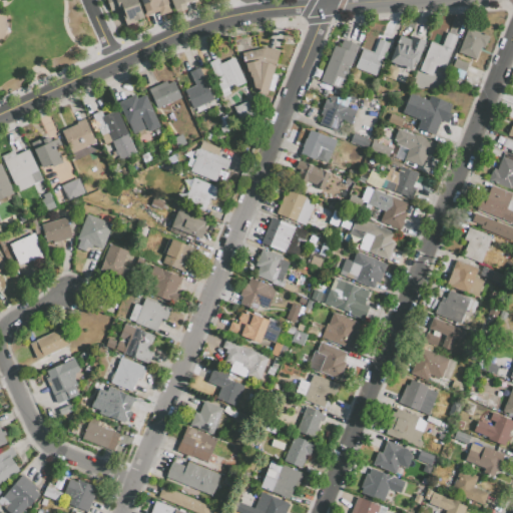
[(105,0),(110,11),(119,8),(126,26),(137,21),(136,19),(142,17),(135,0),(105,0)]
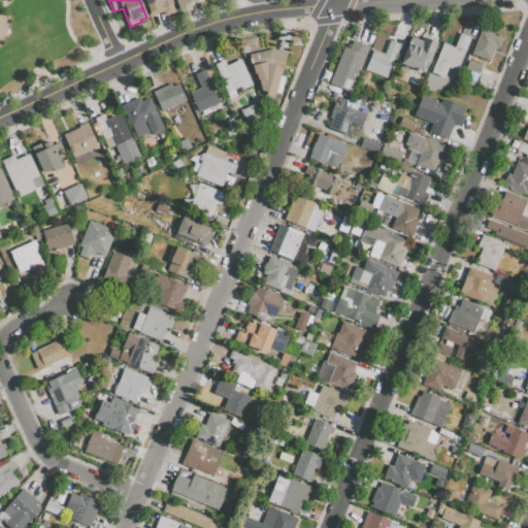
[(143,0),(149,11),(150,11),(152,15),(163,11),(165,15),(175,11),(171,0),(143,0)]
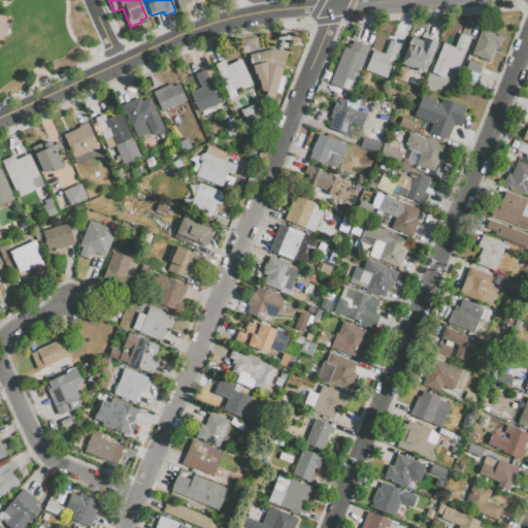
[(174,0),(178,10),(179,9),(180,13),(192,9),(190,4),(201,0),(174,0)]
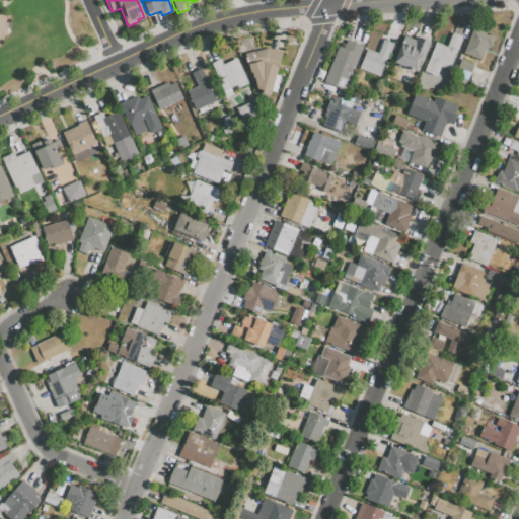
[(472,28),(462,53),(480,60),(486,47),(490,49),(495,36),(472,28)]
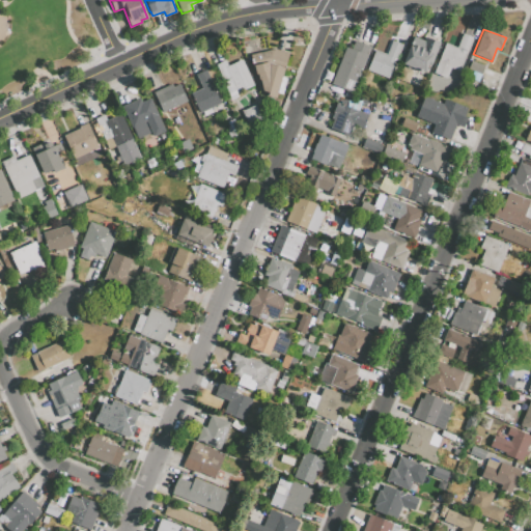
[(445,43),(434,73),(446,78),(450,67),(459,72),(473,37),(463,33),(456,48),(445,43)]
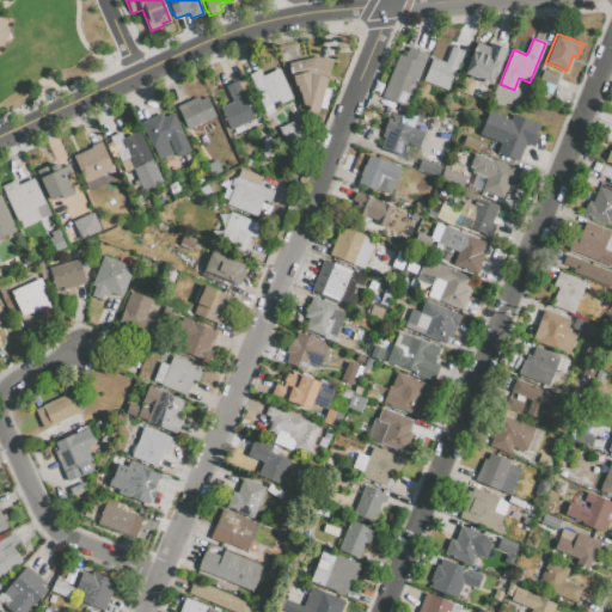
[(475,42),(463,74),(489,84),(493,73),(496,75),(507,48),(490,42),(488,47),(475,42)]
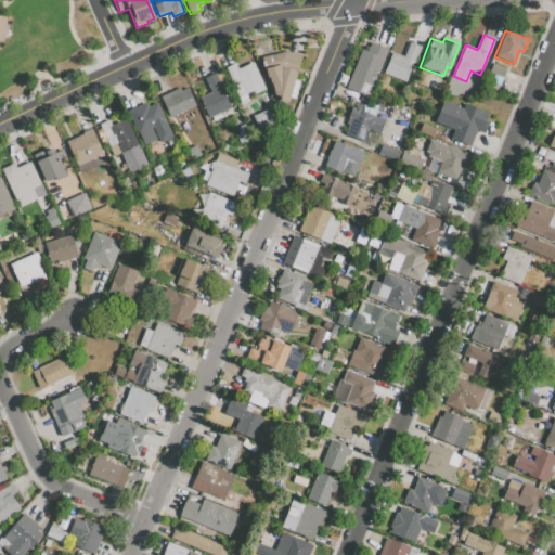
[(255,43),(257,59),(273,94),(279,95),(278,102),(276,107),(289,115),(293,106),(286,103),(301,55),(287,52),(274,51),(270,39),(255,43)]
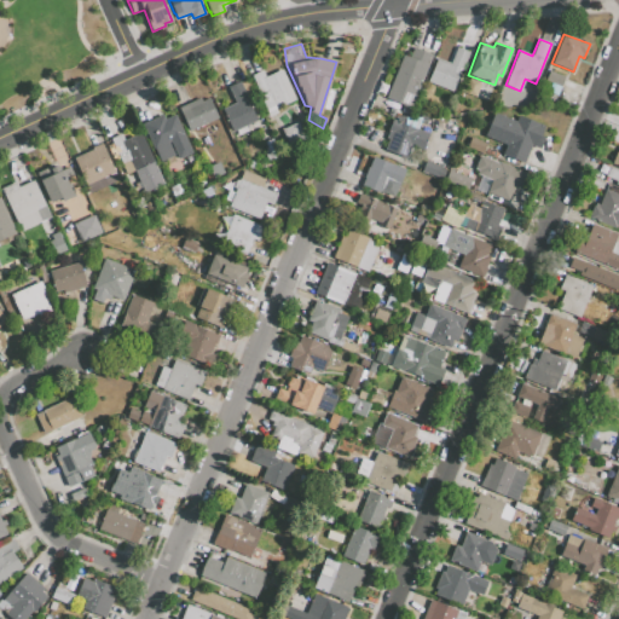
[(437,58),(427,81),(452,92),(469,52),(457,46),(450,63),(437,58)]
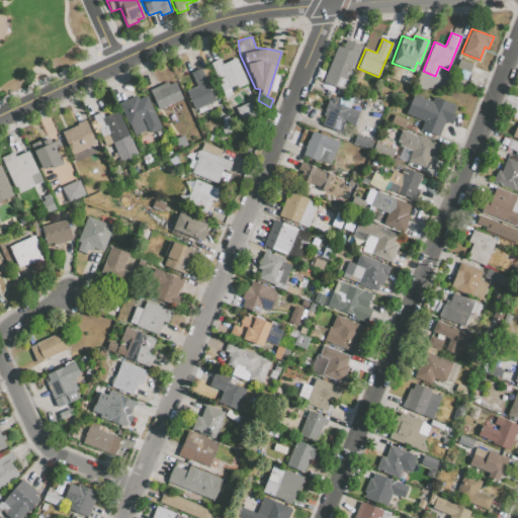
[(337,46),(323,81),(315,78),(312,85),(341,96),(361,46),(346,39),(343,48),(337,46)]
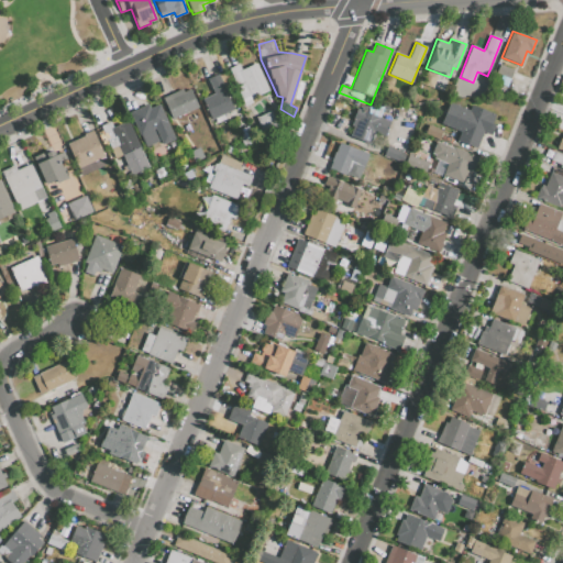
[(229,68),(236,86),(235,86),(242,102),(268,90),(256,63),(241,69),(239,64),(229,68)]
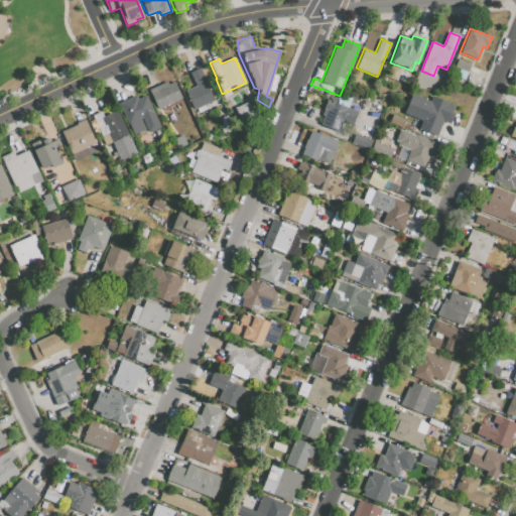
[(458,58),(455,67),(460,70),(457,77),(465,80),(471,63),(458,58)]
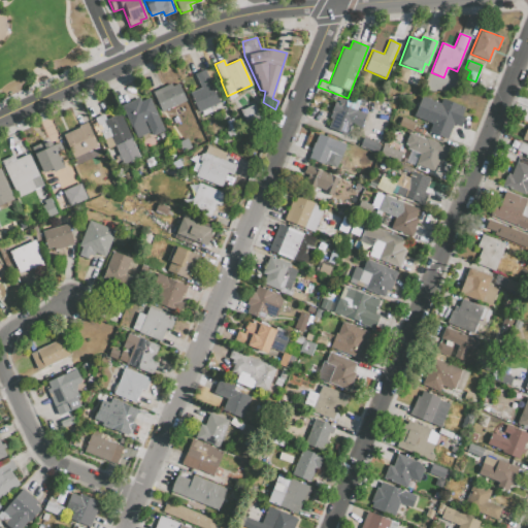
[(398,66),(394,78),(405,83),(409,70),(398,66)]
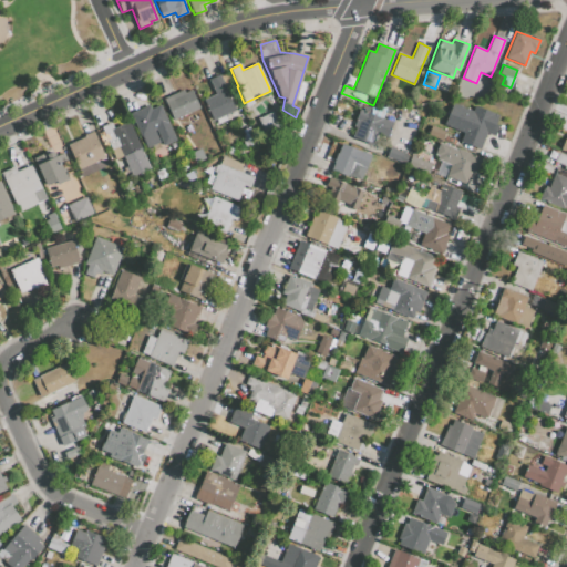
[(204,100),(214,121),(235,111),(227,92),(228,92),(220,74),(209,79),(216,94),(204,100)]
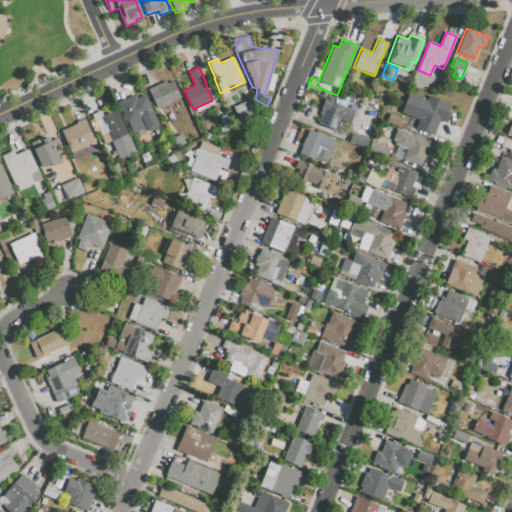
[(146,90),(155,109),(157,108),(158,112),(161,110),(170,129),(179,125),(183,134),(197,128),(178,84),(175,86),(173,81),(167,84),(166,81),(146,90)]
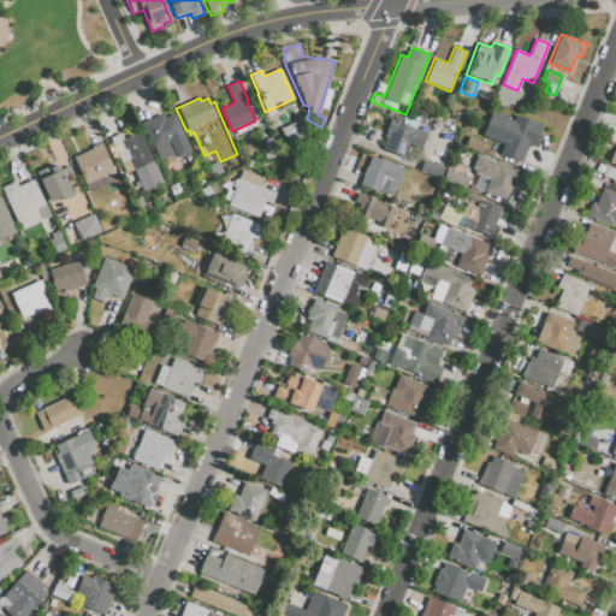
[(515,114),(514,120),(491,112),(483,136),(504,144),(501,153),(521,161),(528,146),(537,149),(542,137),(537,135),(540,125),(515,114)]
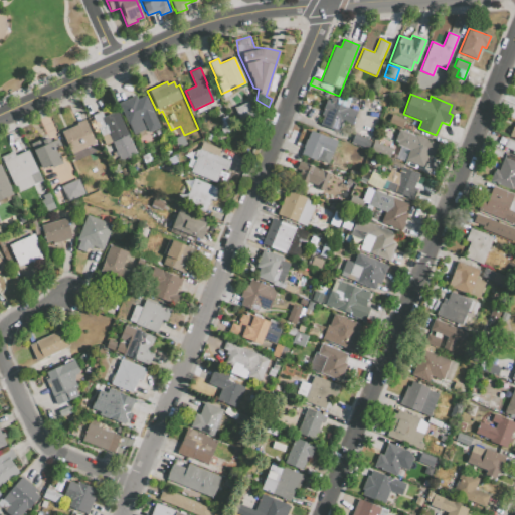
[(119,103),(136,139),(160,128),(158,125),(161,124),(149,98),(146,99),(145,96),(137,99),(136,96),(119,103)]
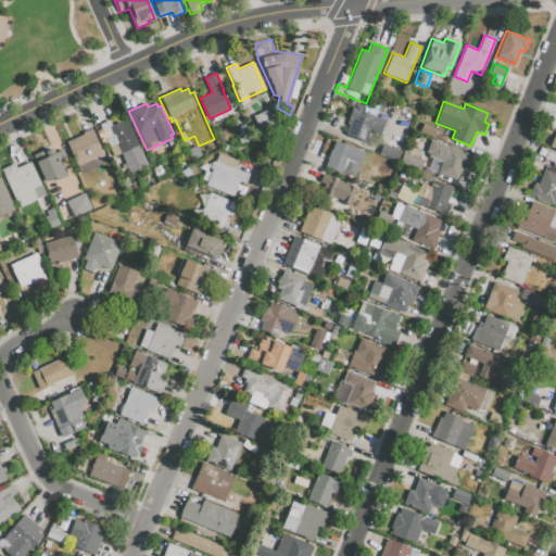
[(368,133),(379,137),(386,121),(352,108),(348,118),(349,118),(346,124),(349,125),(345,135),(365,142),(368,133)]
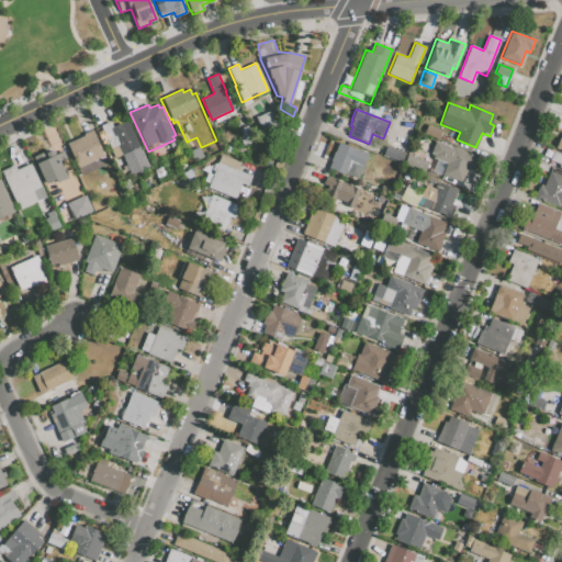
[(254,117),(262,135),(279,127),(271,110),(254,117)]
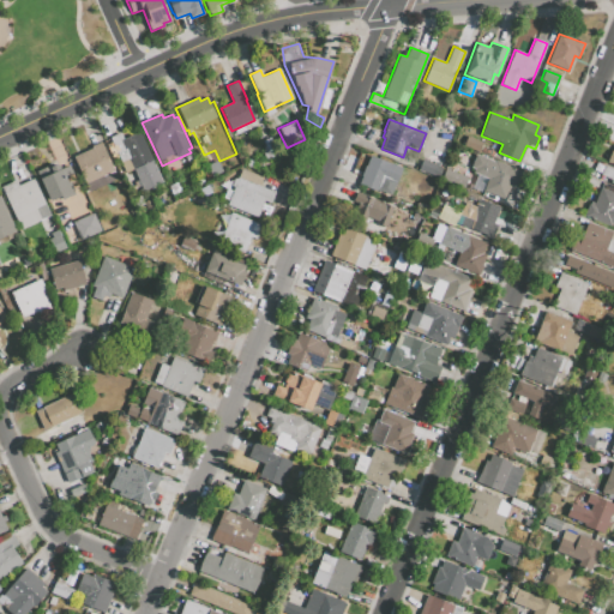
[(109,138),(121,162),(128,158),(144,192),(163,182),(139,131),(124,138),(121,132),(109,138)]
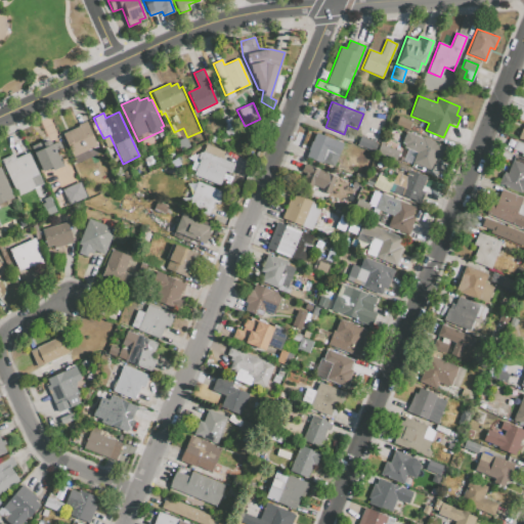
[(394,124),(407,130),(411,122),(398,116),(394,124)]
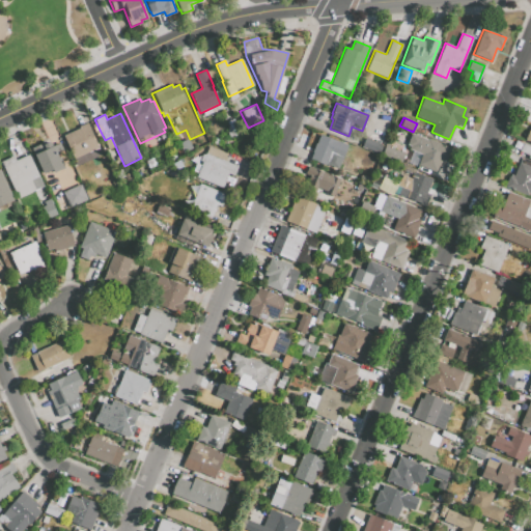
[(62,136),(74,160),(99,147),(87,122),(79,127),(79,128),(62,136)]
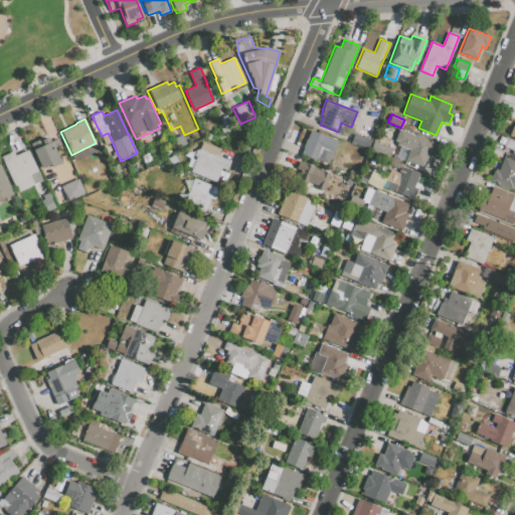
[(368,149),(374,134),(358,128),(356,134),(354,134),(351,142),(368,149)]
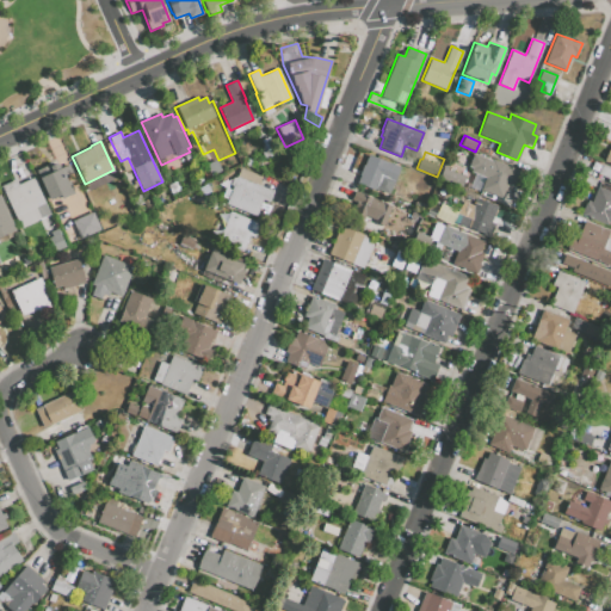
[(356,184),(376,192),(381,179),(393,184),(400,167),(368,154),(356,184)]
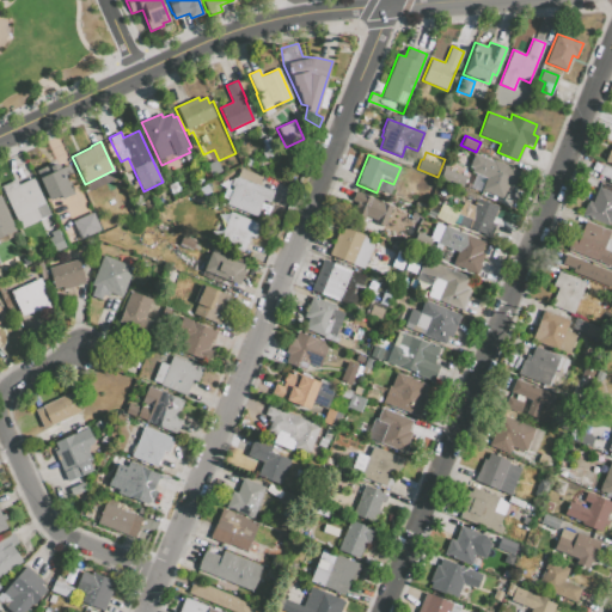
[(481,190),(502,200),(509,183),(514,185),(520,171),(493,159),(493,161),(475,154),(469,166),(472,167),(471,171),(485,178),(481,190)]
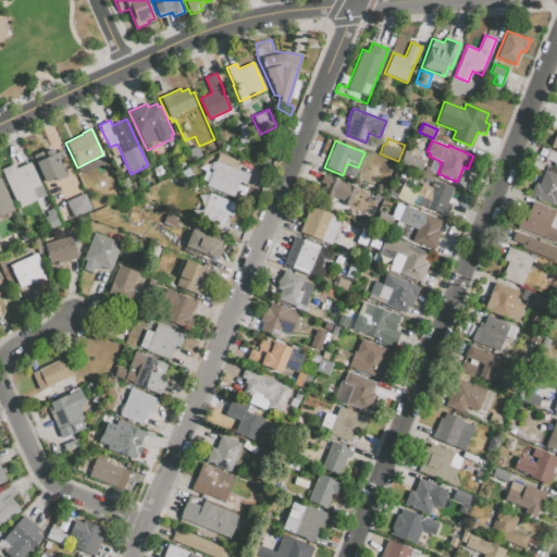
[(187,150),(192,161),(201,156),(197,146),(187,150)]
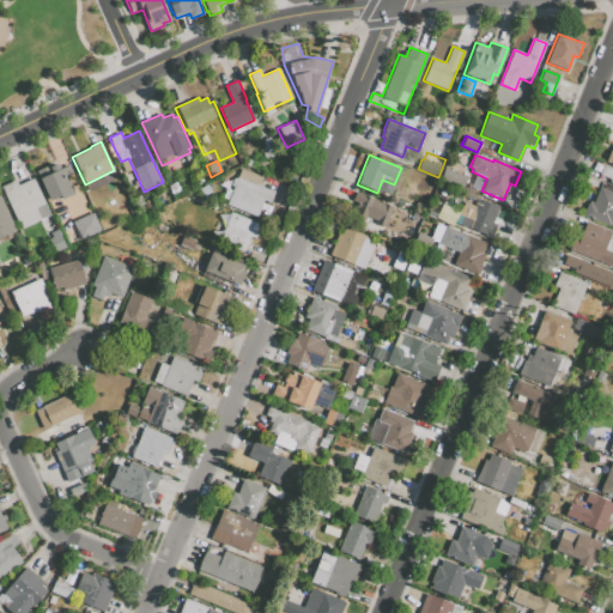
[(36,171),(49,200),(73,190),(68,181),(66,182),(58,163),(36,171)]
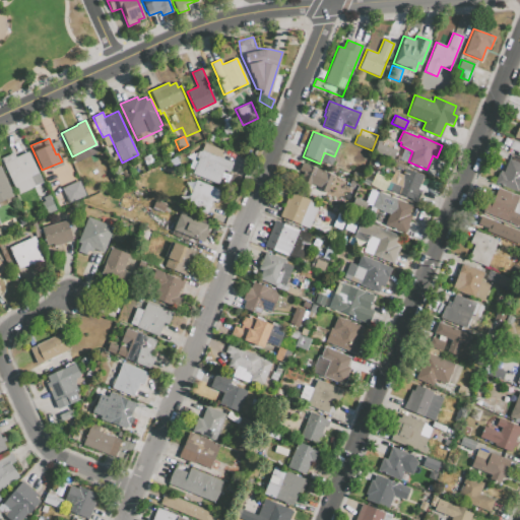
[(519,156),(519,143),(511,140),(507,151),(519,156)]
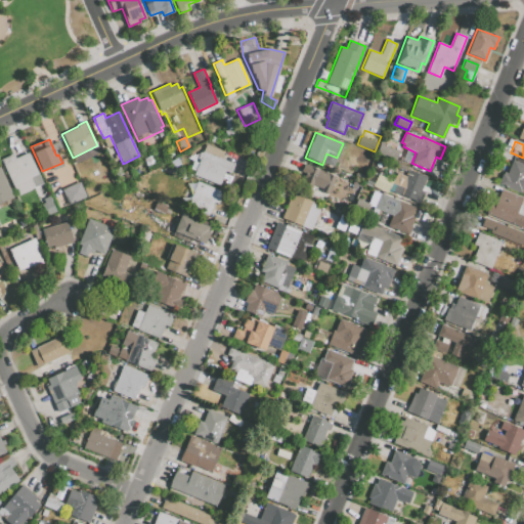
[(200,153),(198,159),(200,160),(193,175),(220,185),(225,172),(230,174),(234,164),(222,159),(225,151),(206,144),(203,151),(200,153)]
